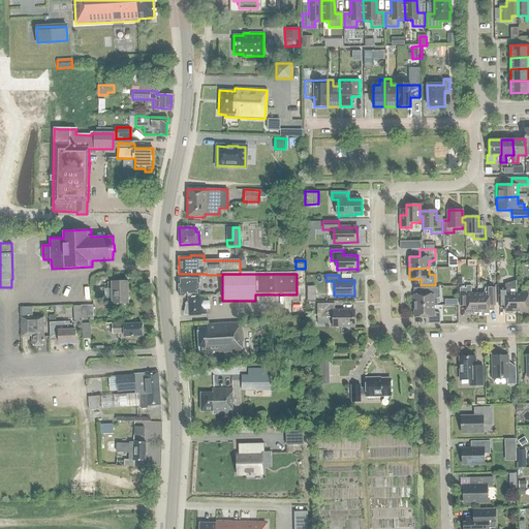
[(184,314),(188,315),(188,316),(205,315),(205,309),(209,309),(208,302),(205,302),(204,296),(198,297),(198,277),(179,277),(178,296),(187,296),(187,304),(183,303),(183,304),(186,304),(184,314)]
